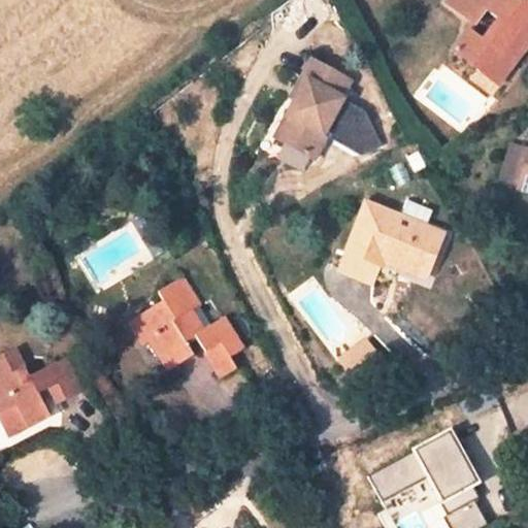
[(448,0),(444,4),(473,25),(485,10),(497,18),(480,40),(466,30),(451,51),(496,85),(513,62),(503,55),(524,28),(527,30),(527,0),(521,0),(520,2),(517,0),(448,0)]
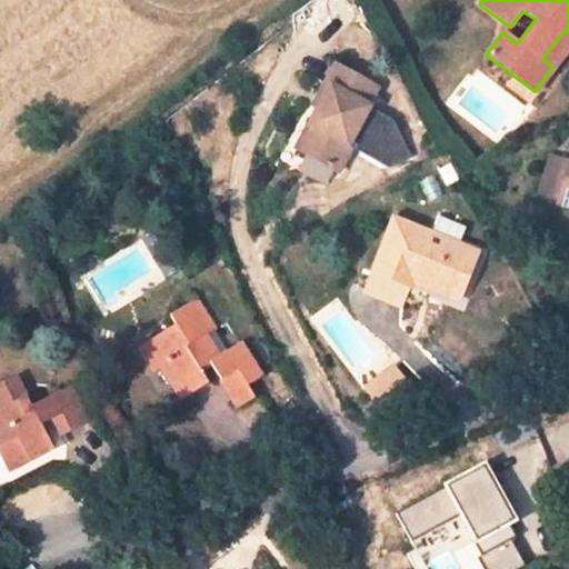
[(552,67),(568,46),(568,32),(565,30),(542,59),(552,67)]
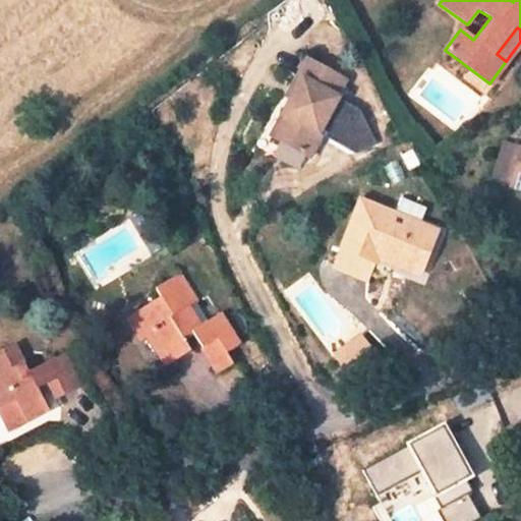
[(345,67),(305,47),(296,66),(302,68),(292,90),(284,105),(290,108),(279,131),(314,148),(328,123),(323,120),(340,84),(337,83),(345,67)]
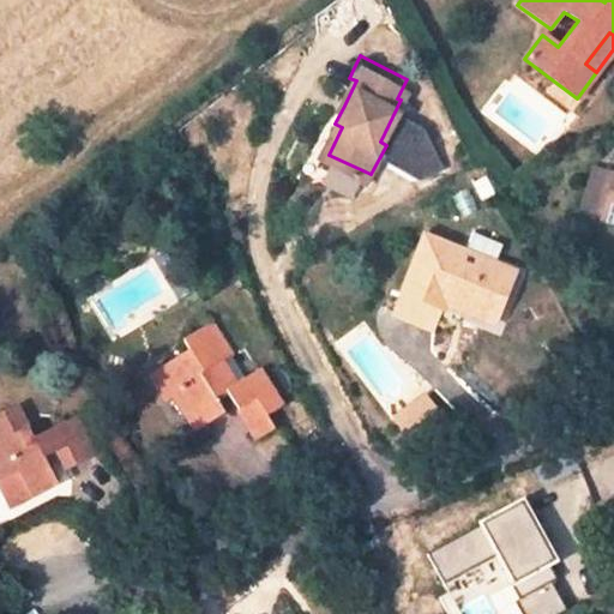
[(356,80),(349,78),(336,102),(344,106),(356,80)]
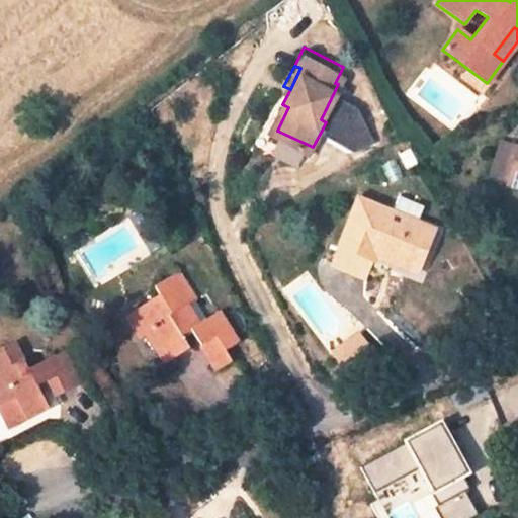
[(271,127),(277,131),(288,107),(282,104),(271,127)]
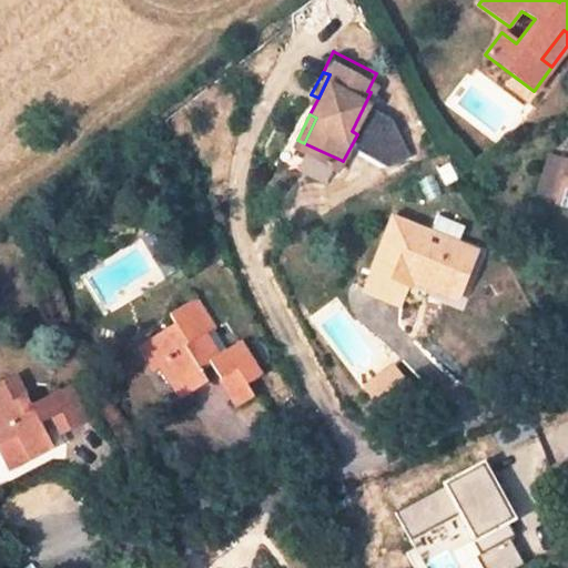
[(567,168),(557,203),(567,206),(567,168)]
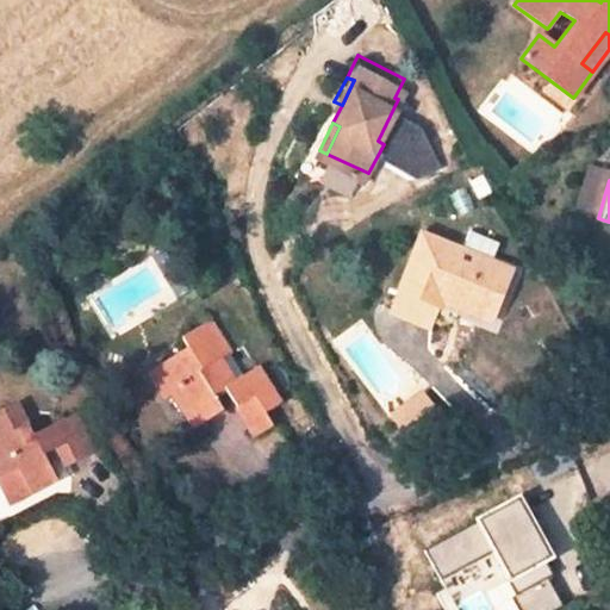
[(422,243),(397,298),(392,311),(429,329),(435,315),(437,309),(442,298),(492,321),(508,281),(422,243)]
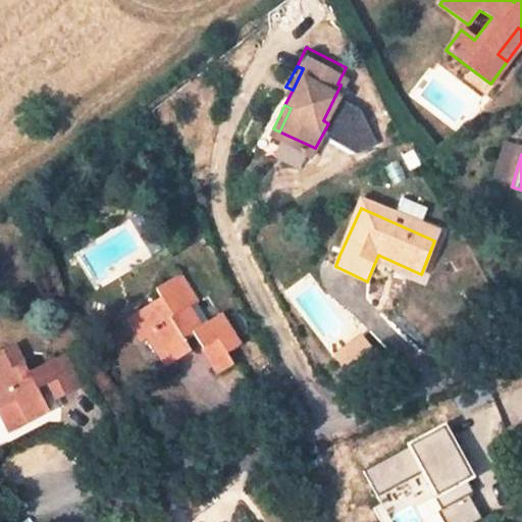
[(417,282),(421,274),(378,255),(374,264),(417,282)]
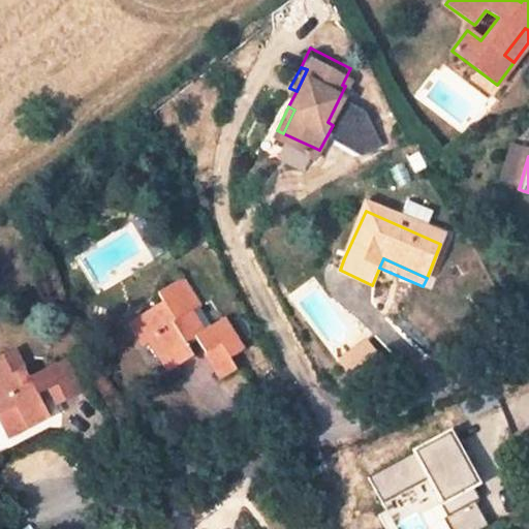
[(161,302),(133,318),(150,344),(159,359),(165,355),(175,368),(194,355),(185,343),(193,337),(221,379),(238,370),(230,358),(243,349),(221,317),(203,331),(189,312),(199,307),(181,278),(157,293),(161,302)]
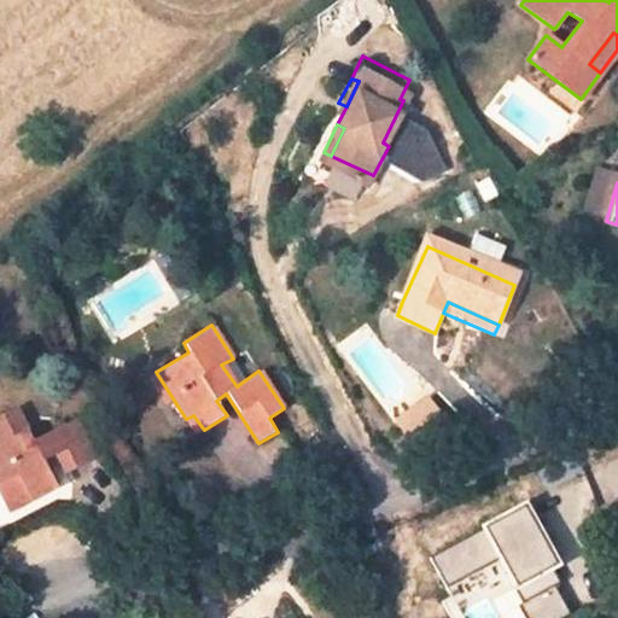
[(175,402),(156,372),(147,378),(167,407),(175,402)]
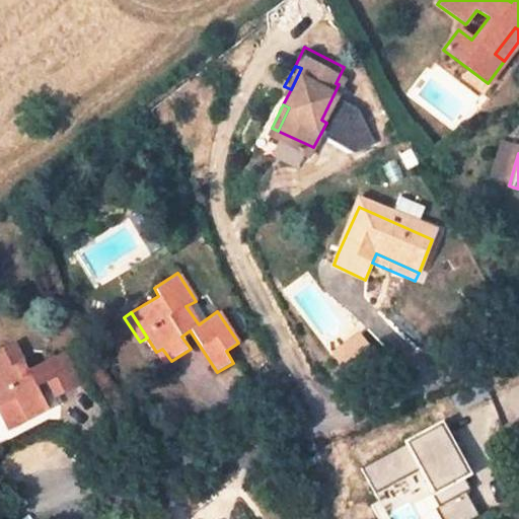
[(342,372),(373,356),(362,334),(329,351),(342,372)]
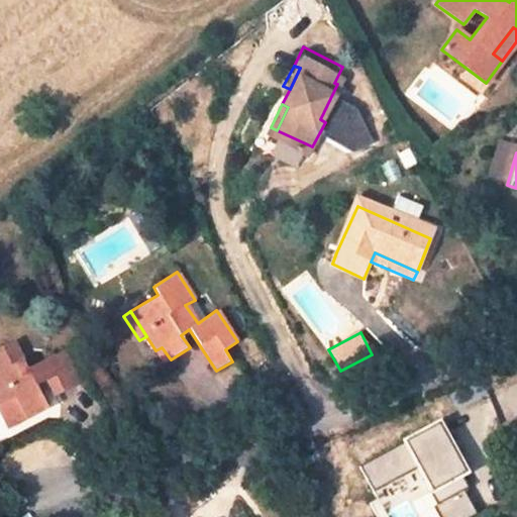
[(0,411),(1,411),(8,423),(26,414),(31,423),(50,413),(38,390),(49,385),(59,400),(83,388),(66,354),(30,372),(15,346),(0,353),(0,411)]
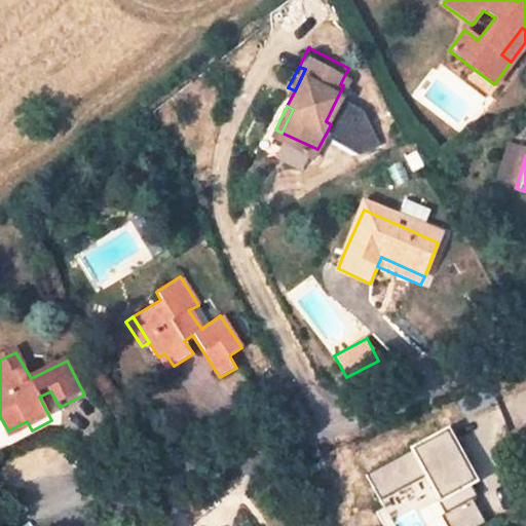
[(164,353),(158,357),(166,370),(174,366),(164,353)]
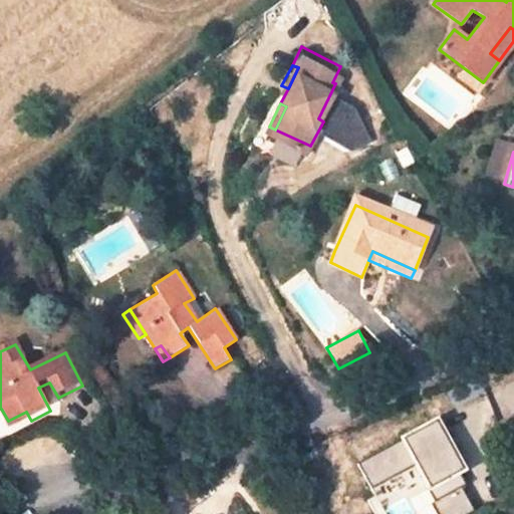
[(26,412),(8,421),(12,431),(31,421),(26,412)]
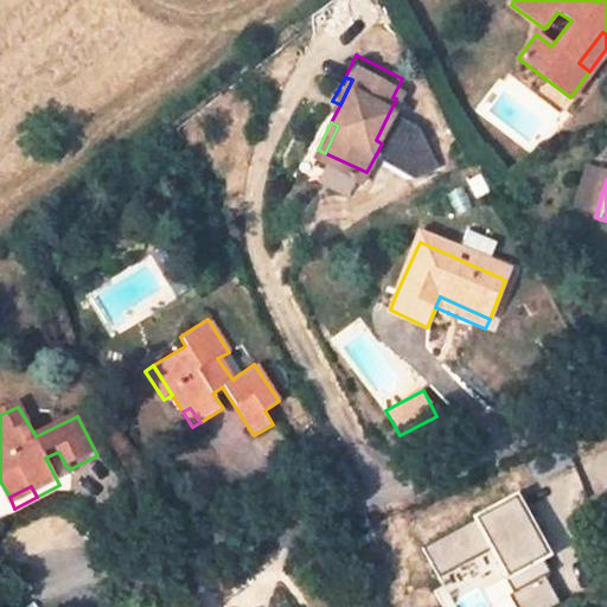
[(517,499),(425,542),(454,606),(558,606),(566,605),(517,499)]
